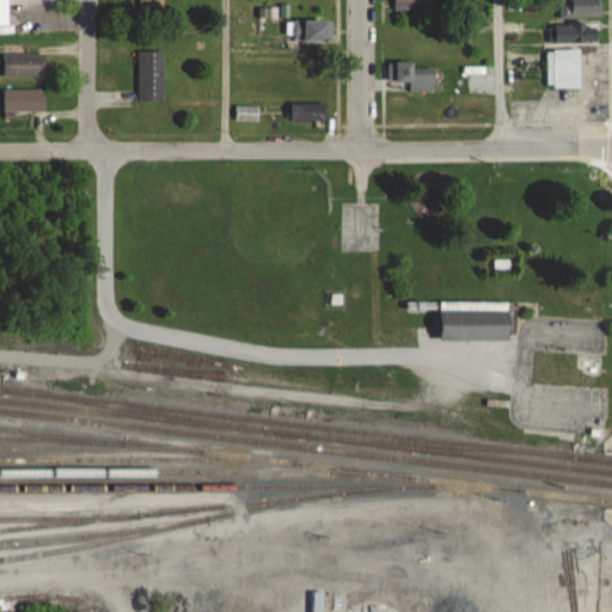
[(136,0),(138,17),(163,16),(163,0),(136,0)]
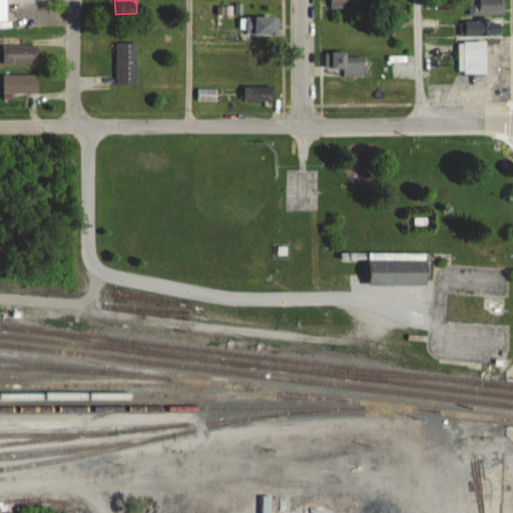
[(329,0),(330,8),(362,9),(362,0),(329,0)]
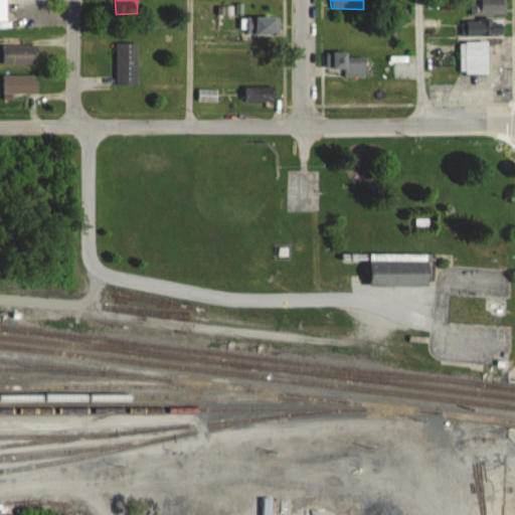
[(504,15),(504,0),(469,0),(470,15),(504,15)]
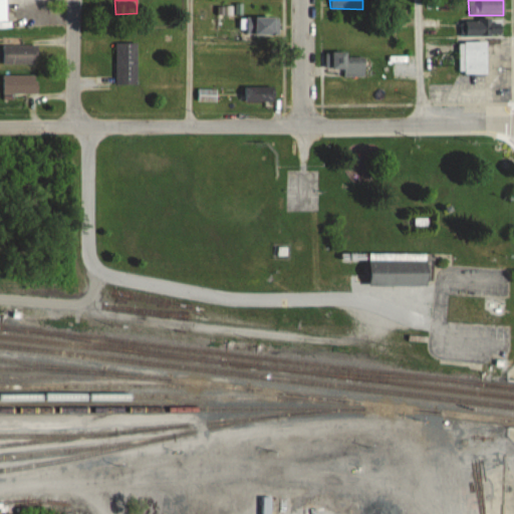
[(251,34),(277,35),(277,18),(252,18),(251,34)]
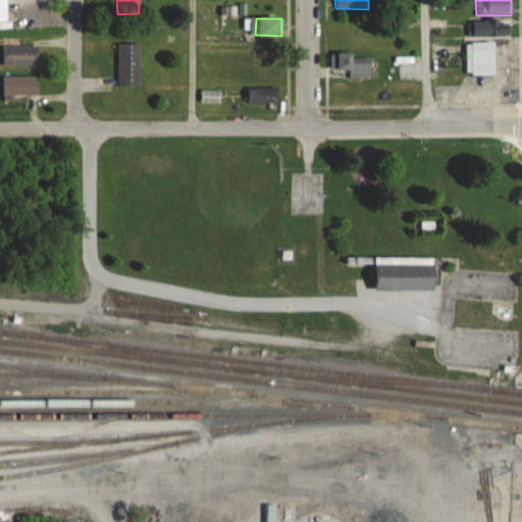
[(511,20),(472,20),(472,37),(511,37),(511,20)]
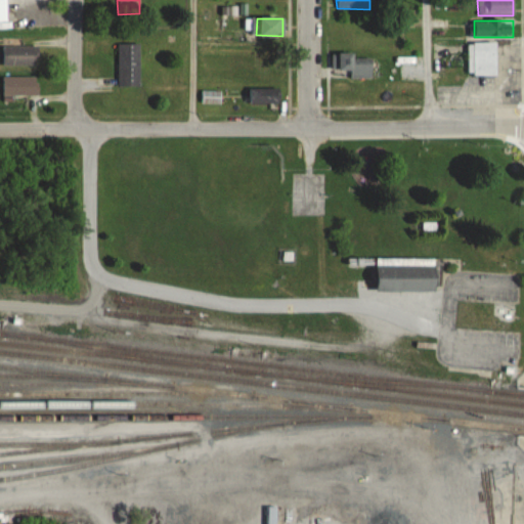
[(496,42),(473,42),(473,76),(496,76),(496,42)]
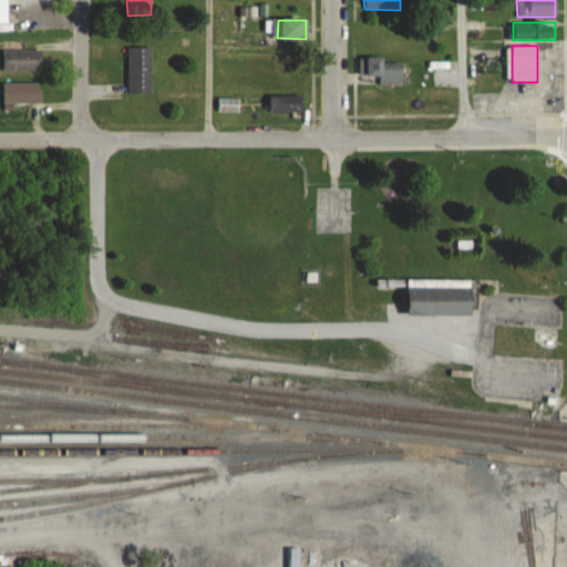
[(127,92),(151,92),(151,47),(127,47),(127,92)]
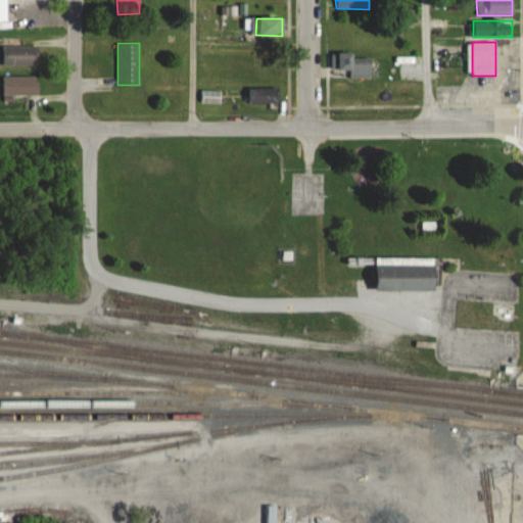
[(2,46),(2,66),(38,66),(38,46),(2,46)]
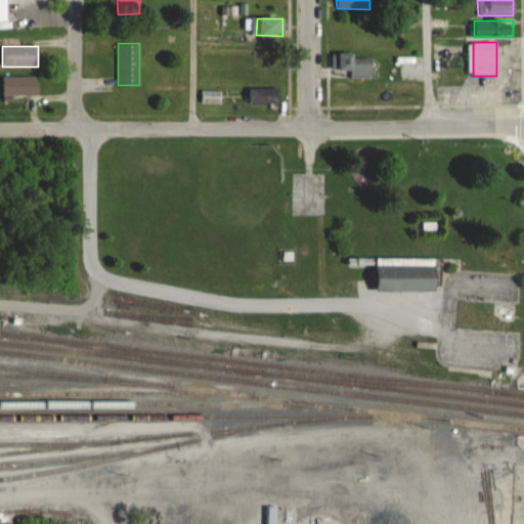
[(372,78),(372,57),(346,57),(346,78),(372,78)]
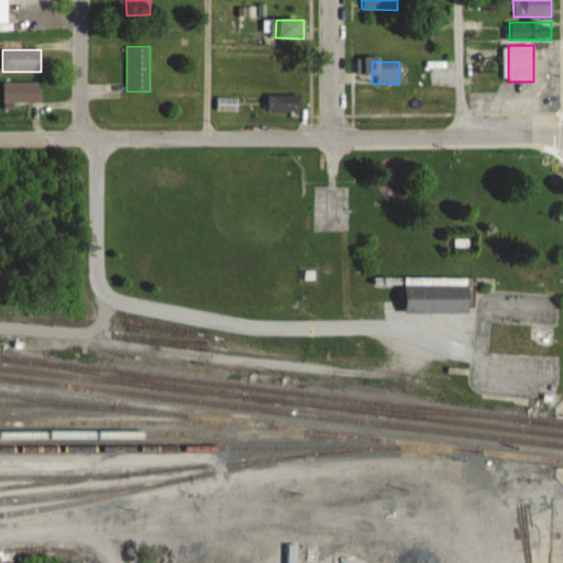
[(2,83),(3,103),(41,102),(41,83),(2,83)]
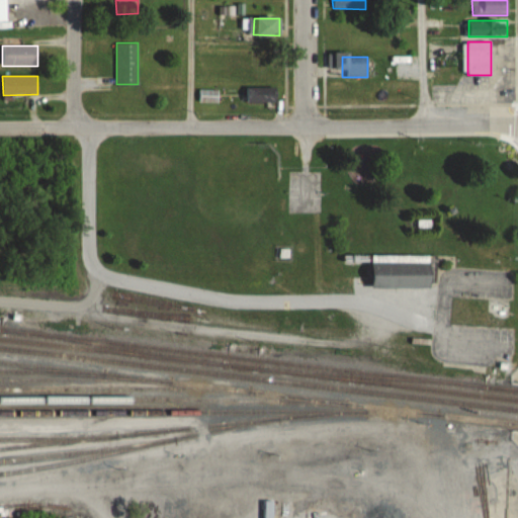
[(276,86),(246,86),(246,102),(276,102),(276,86)]
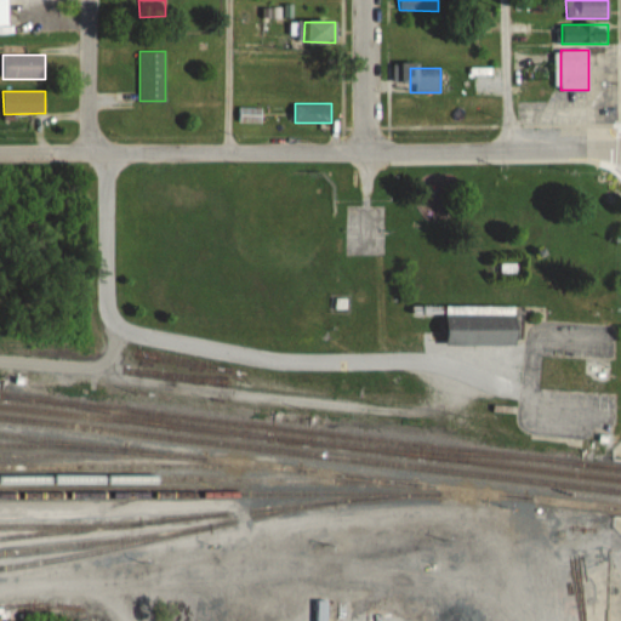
[(261,107),(238,108),(239,123),(261,123),(261,107)]
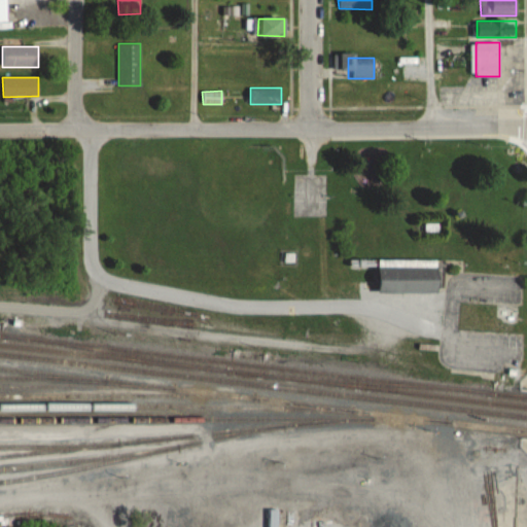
[(380,261),(380,294),(438,294),(438,261),(380,261)]
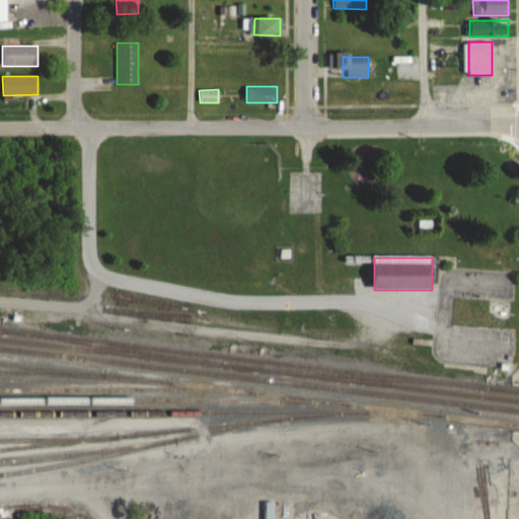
[(503,469),(506,448),(485,445),(483,451),(460,448),(457,462),(503,469)]
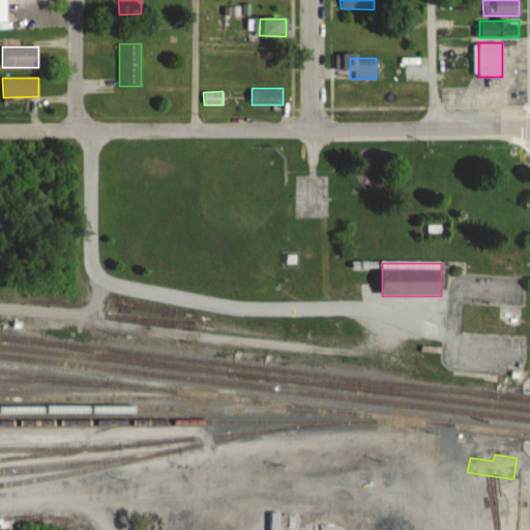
[(280,529),(280,513),(268,513),(268,529),(280,529)]
